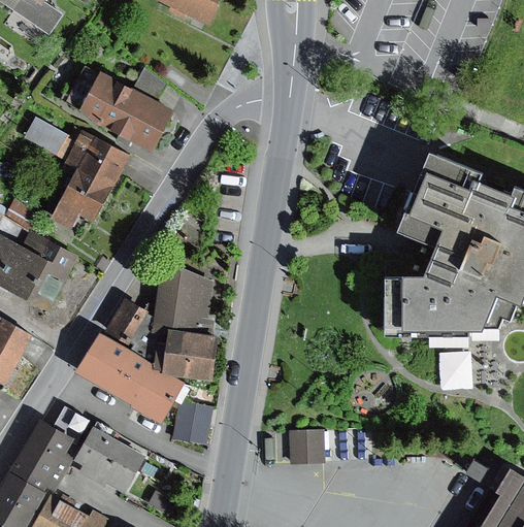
[(0,3),(45,35),(61,13),(43,1),(43,0),(0,0),(0,3)]
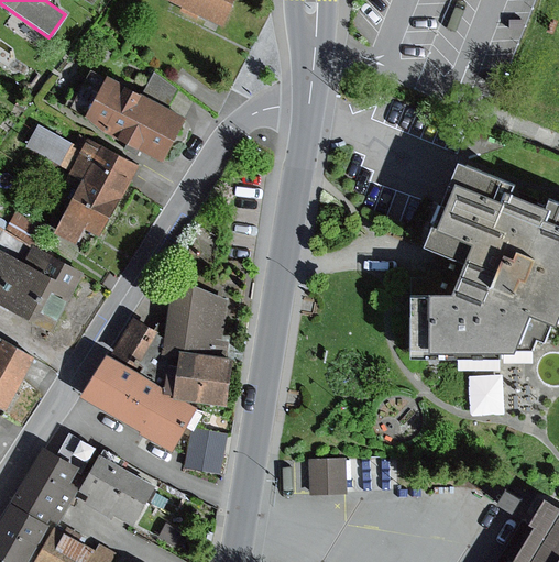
[(171,0),(221,24),(232,0),(171,0)]
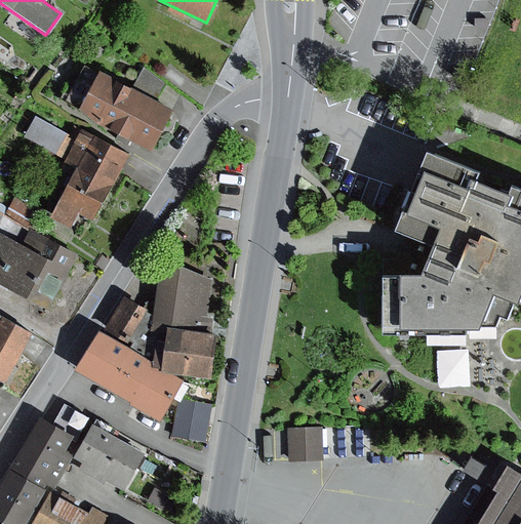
[(170,108),(97,69),(96,71),(83,65),(68,93),(62,90),(58,98),(79,111),(150,147),(170,108)]
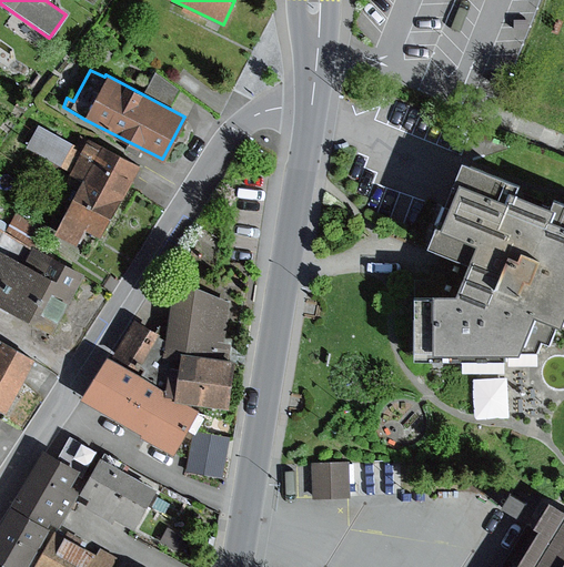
[(37,124),(23,148),(60,168),(72,144),(37,124)]
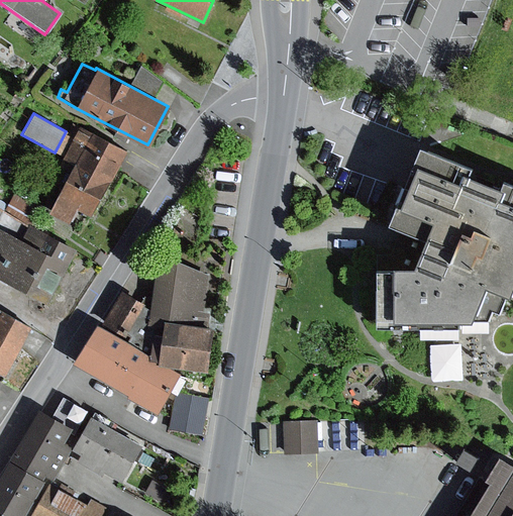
[(126,151),(72,121),(66,131),(55,152),(75,164),(68,178),(101,196),(126,151)]
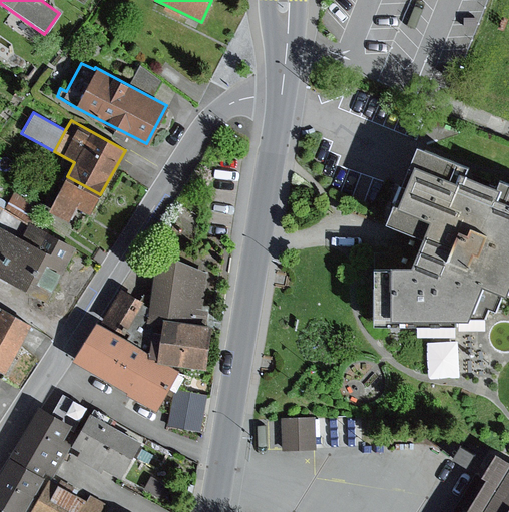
[(373,270),(373,328),(456,329),(456,323),(468,323),(472,320),(484,319),(488,309),(497,311),(502,295),(508,297),(508,187),(497,182),(495,189),(465,177),(467,171),(416,151),(385,227),(425,243),(410,270),(373,270)]
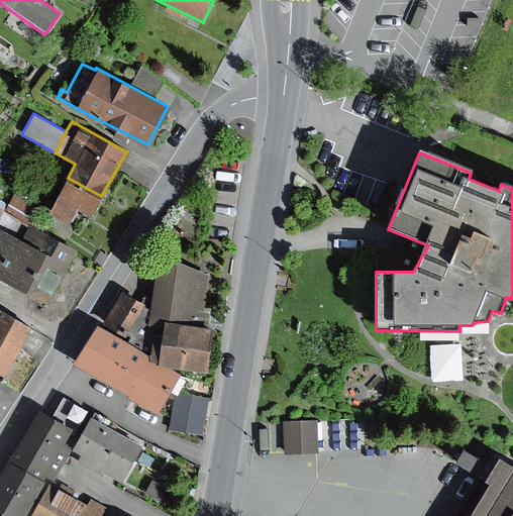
[(68,178),(48,212),(69,223),(76,209),(90,217),(101,196),(68,178)]
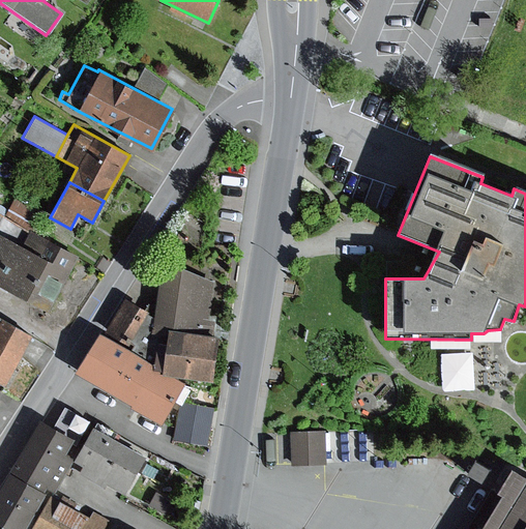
[(11,200),(2,216),(32,233),(40,216),(11,200)]
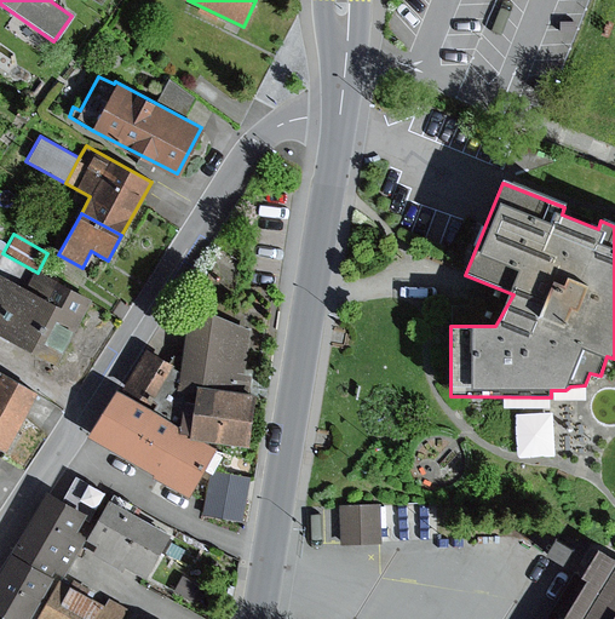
[(26,287),(0,274),(0,337),(56,366),(90,301),(34,271),(26,287)]
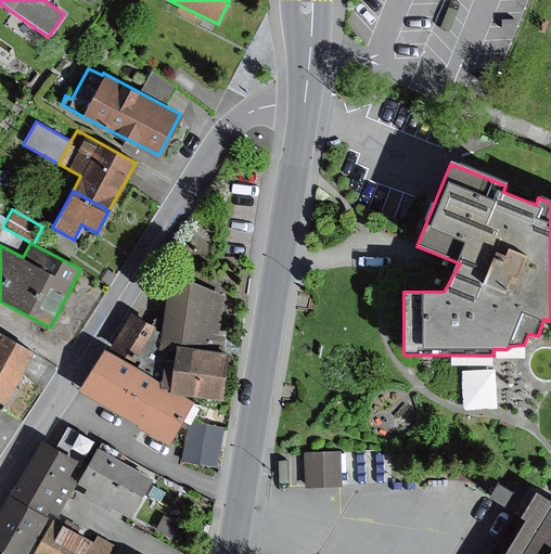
[(190,280),(166,284),(159,332),(158,339),(178,343),(216,348),(223,295),(190,280)]
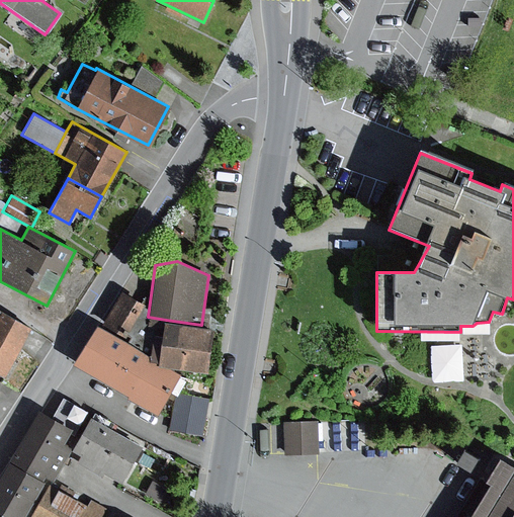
[(144,305),(120,289),(101,322),(124,336),(143,307),(144,305)]
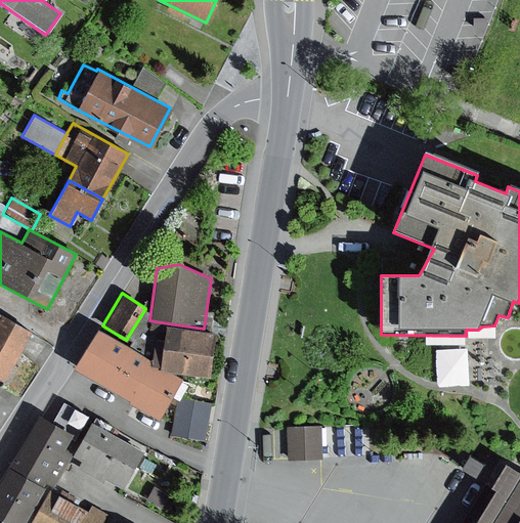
[(150,313),(144,310),(126,340),(123,344),(162,367),(168,323),(149,320),(150,313)]
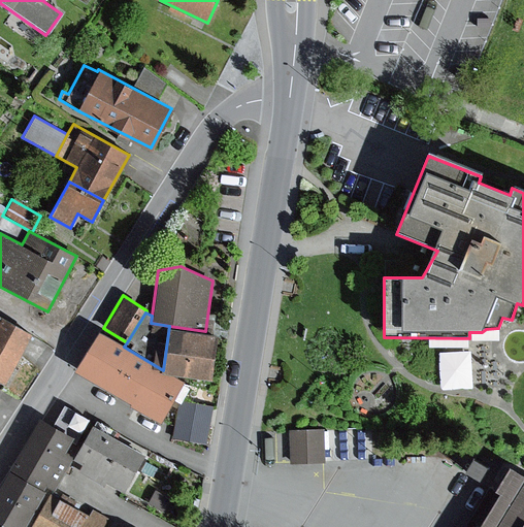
[(32,333),(2,317),(0,320),(0,383),(4,385),(32,333)]
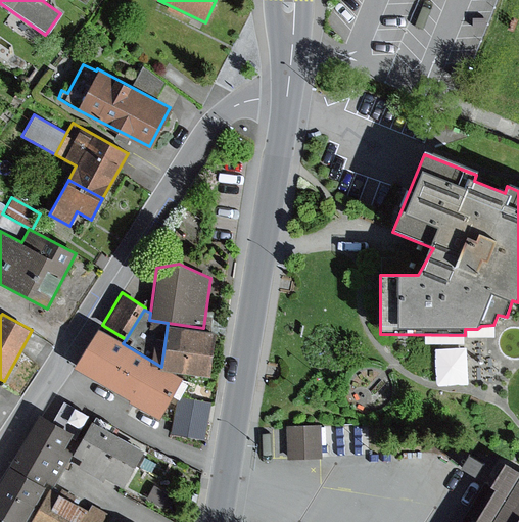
[(203,328),(168,323),(161,367),(210,374),(217,330),(203,328)]
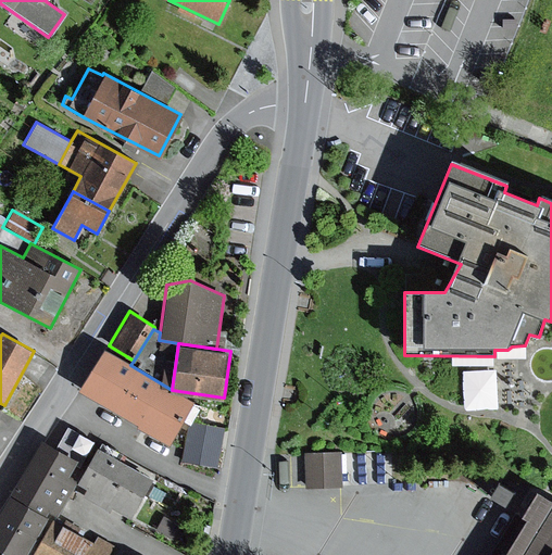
[(130,365),(103,349),(79,389),(170,442),(193,402),(172,390),(130,365)]
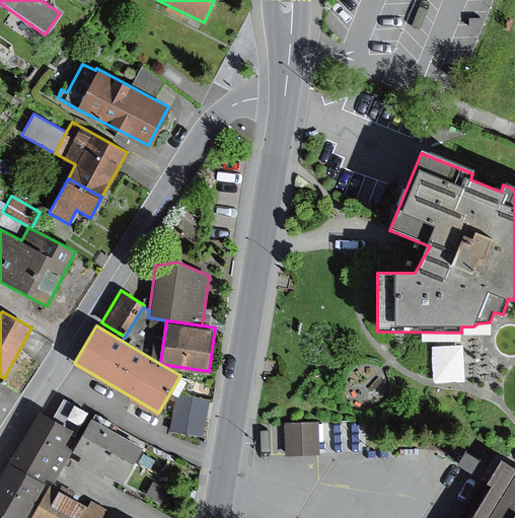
[(207,400),(175,394),(168,433),(200,438),(207,400)]
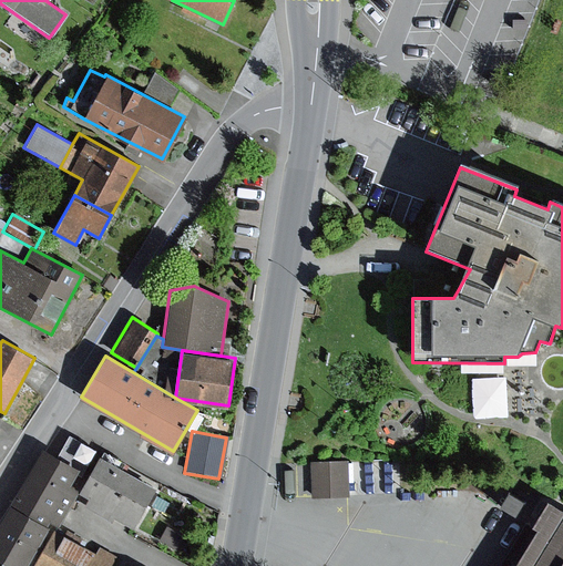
[(68,435),(55,458),(77,470),(82,473),(94,451),(68,435)]
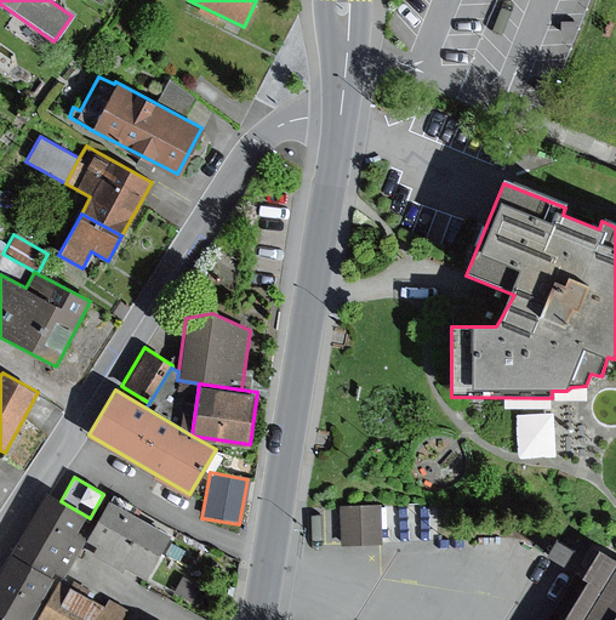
[(61,501),(46,493),(0,570),(0,612),(13,619),(29,619),(53,578),(58,580),(84,536),(74,532),(84,515),(61,501)]
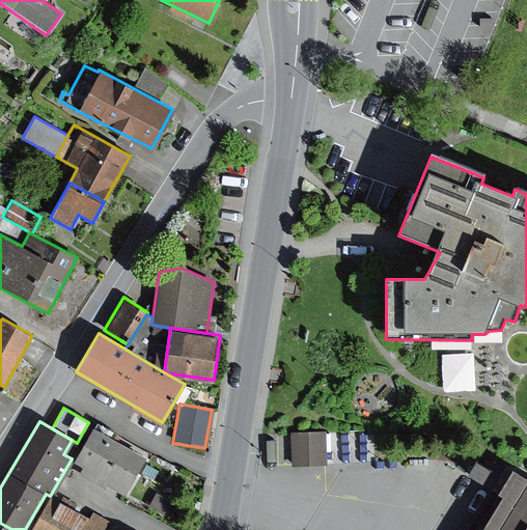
[(146,457),(94,427),(75,461),(82,466),(77,475),(102,490),(105,484),(125,496),(146,457)]
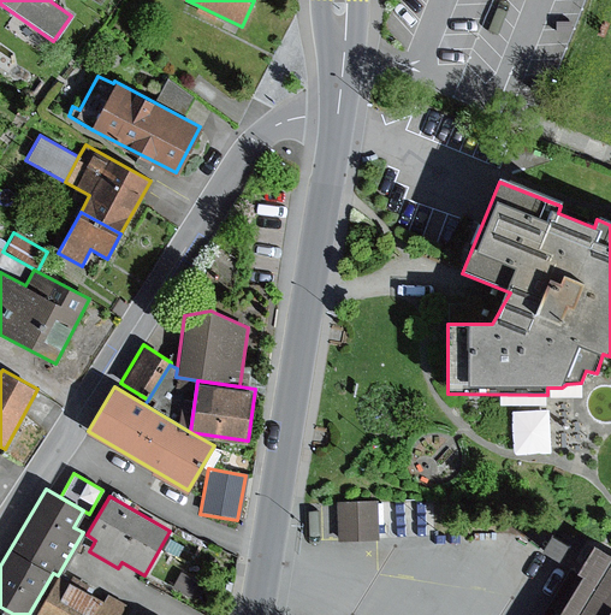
[(373,503),(334,503),(336,540),(373,539),(373,503)]
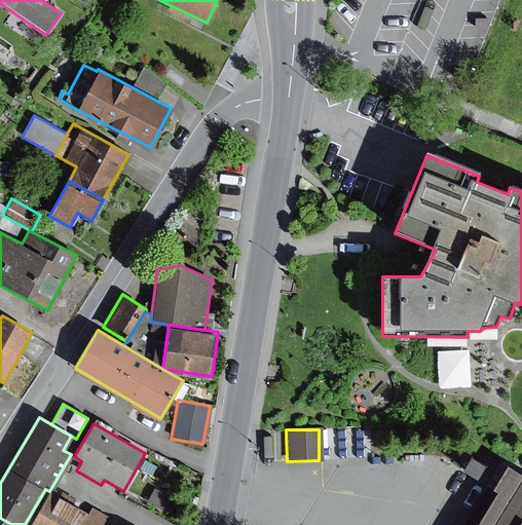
[(521,524),(521,472),(510,464),(496,487),(499,488),(477,524),(521,524)]
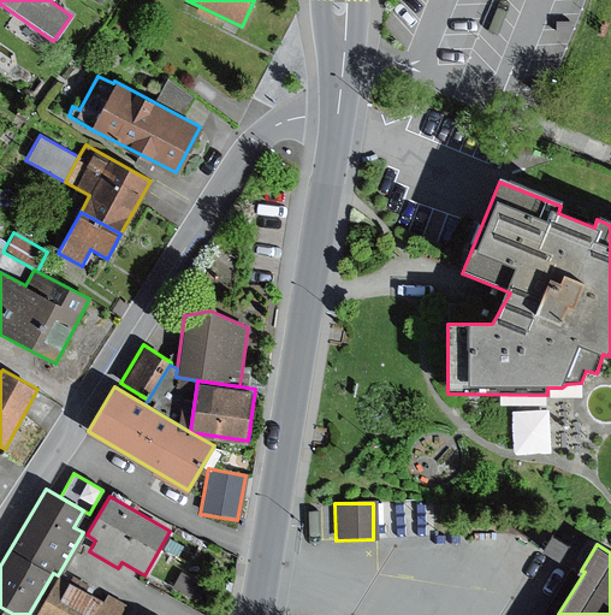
[(177,573),(168,587),(187,597),(195,583),(177,573)]
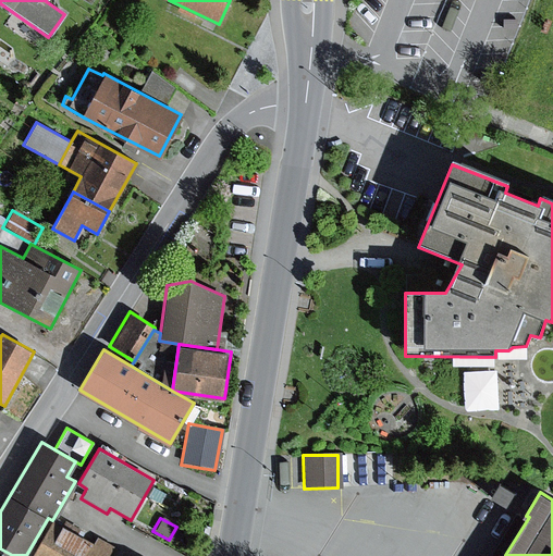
[(93,541),(54,519),(33,555),(107,555),(112,547),(95,538),(93,541)]
